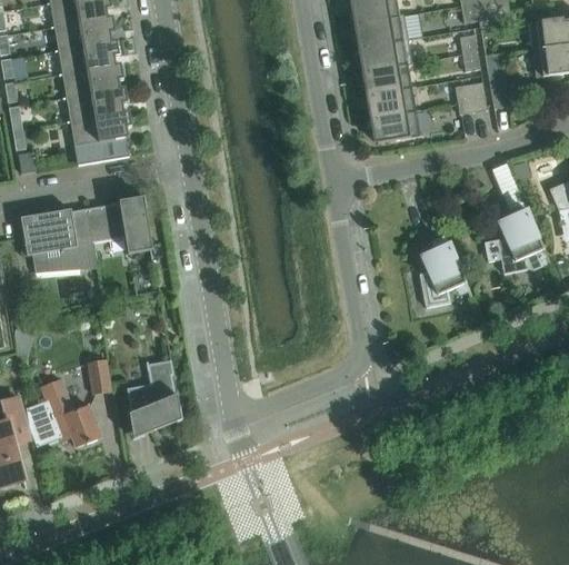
[(59,0),(53,1),(58,25),(108,16),(108,15),(106,7),(111,7),(110,0),(59,0)]
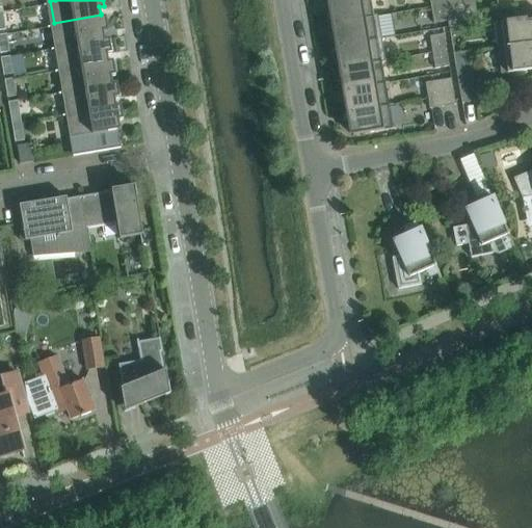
[(373,14),(373,11),(371,0),(326,0),(327,8),(331,7),(334,20),(334,21),(373,14)]
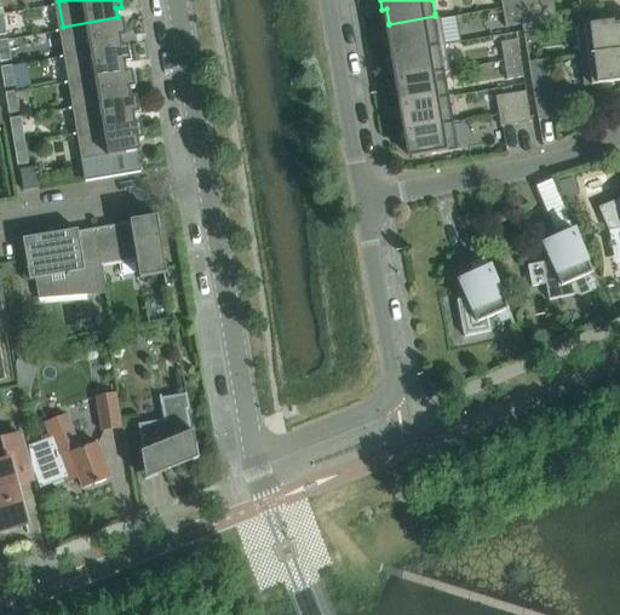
[(555,10),(554,0),(518,0),(518,3),(520,15),(555,10)]
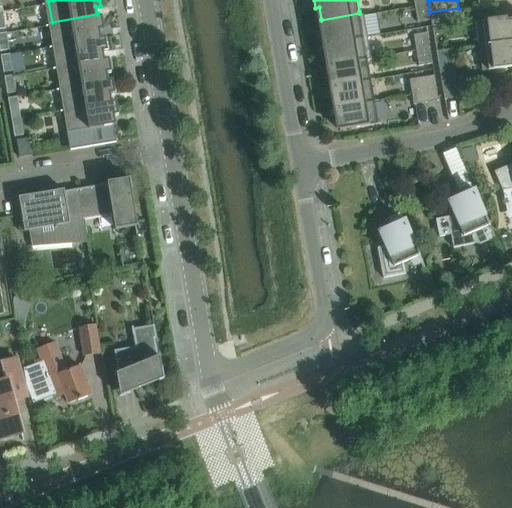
[(430,17),(429,12),(428,2),(414,4),(417,19),(430,17)]
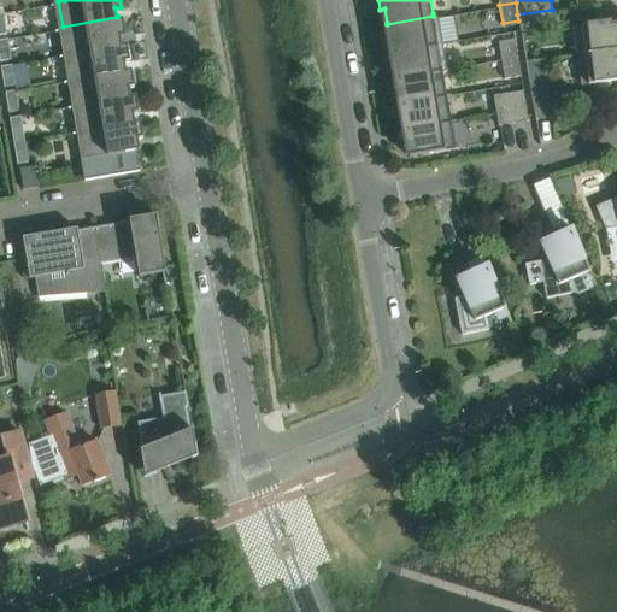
[(554,27),(552,10),(517,15),(518,21),(519,30),(554,27)]
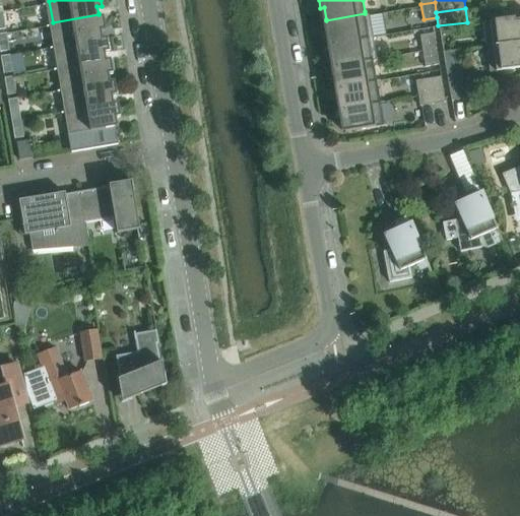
[(373,35),(369,12),(369,10),(365,11),(365,13),(326,20),(326,19),(322,19),(324,29),(327,29),(329,41),(329,42),(373,35)]
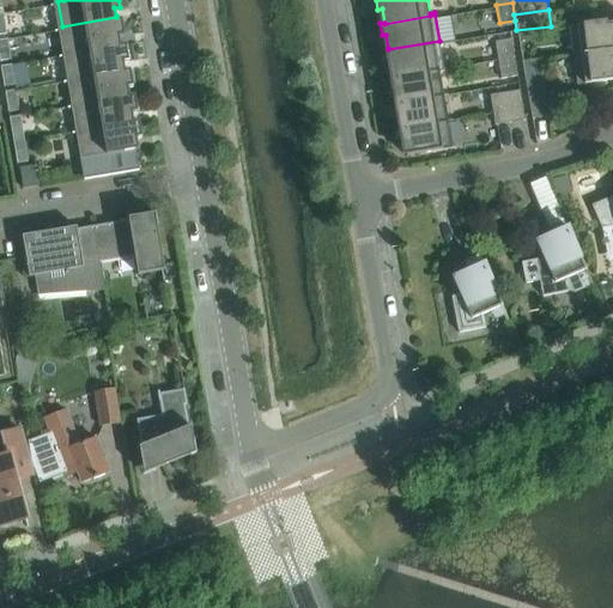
[(116,17),(62,26),(66,52),(120,42),(119,34),(125,32),(121,16),(116,16),(116,17)]
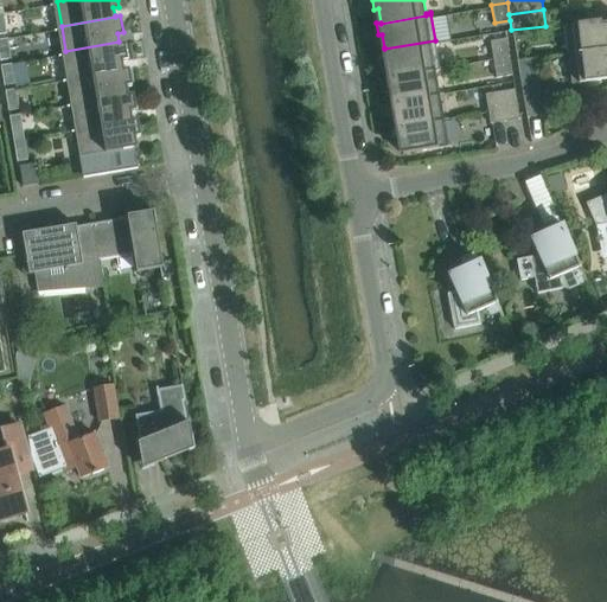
[(606,46),(606,15),(564,21),(568,51),(606,46)]
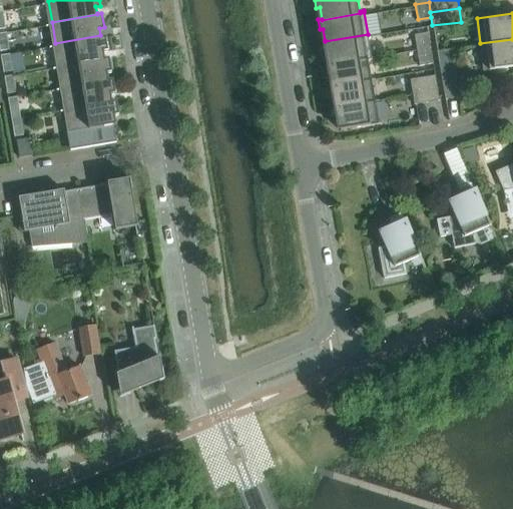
[(0,48),(9,47),(6,30),(0,30),(0,48)]
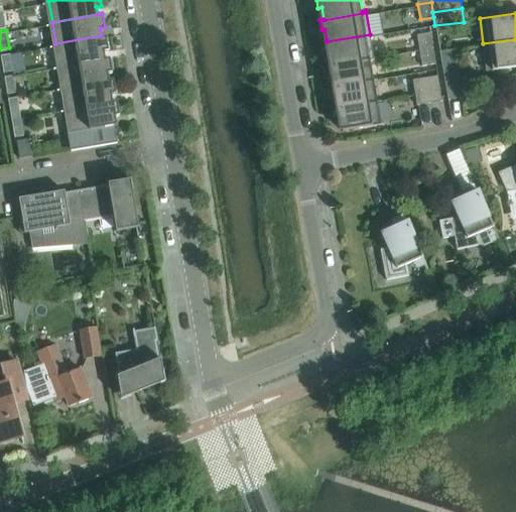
[(432,45),(429,30),(416,32),(419,48),(432,45)]
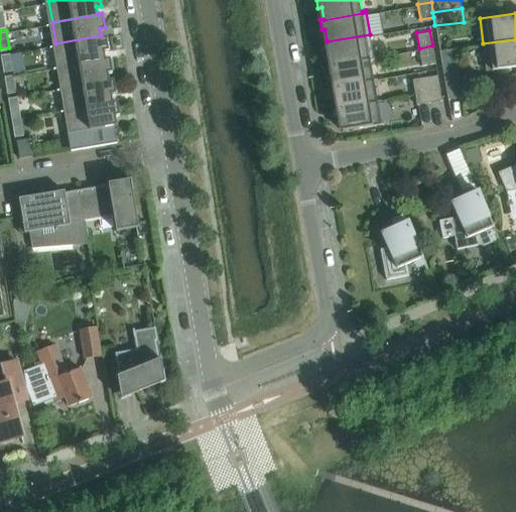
[(101,35),(55,43),(59,66),(105,57),(105,56),(104,49),(108,48),(106,35),(106,34),(101,35)]
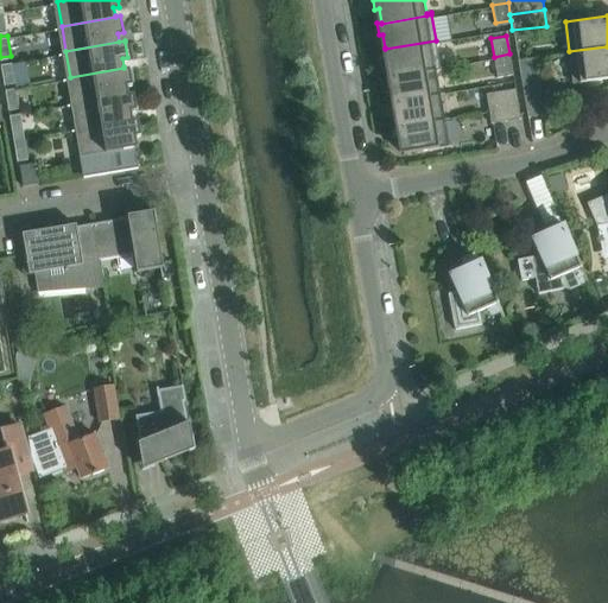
[(439,67),(436,40),(385,49),(385,48),(381,49),(384,59),(387,59),(390,74),(390,75),(436,67),(439,67)]
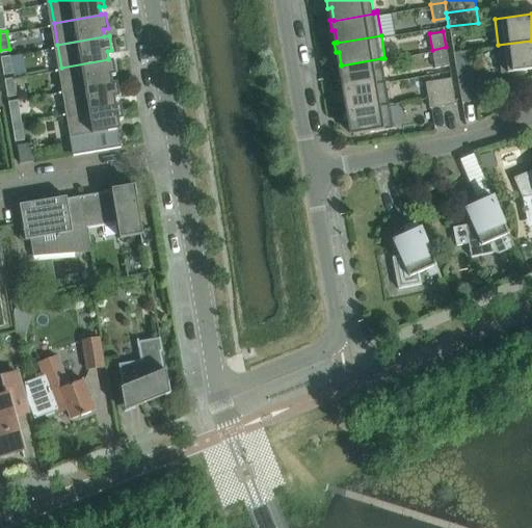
[(531,67),(531,41),(498,45),(501,71),(531,67)]
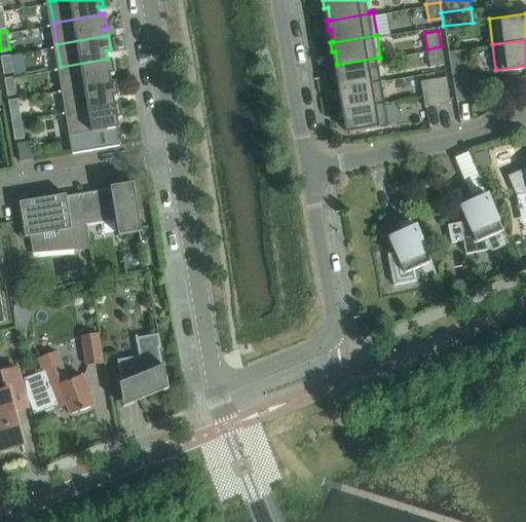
[(444,63),(441,46),(427,49),(429,65),(444,63)]
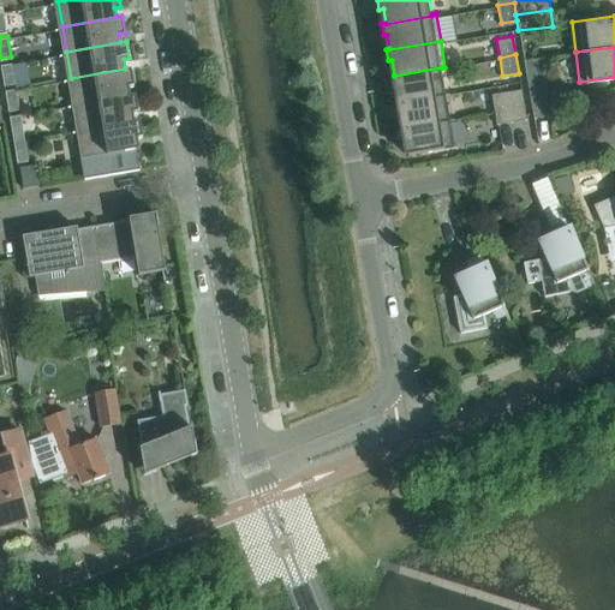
[(15,82),(11,61),(0,63),(4,83),(15,82)]
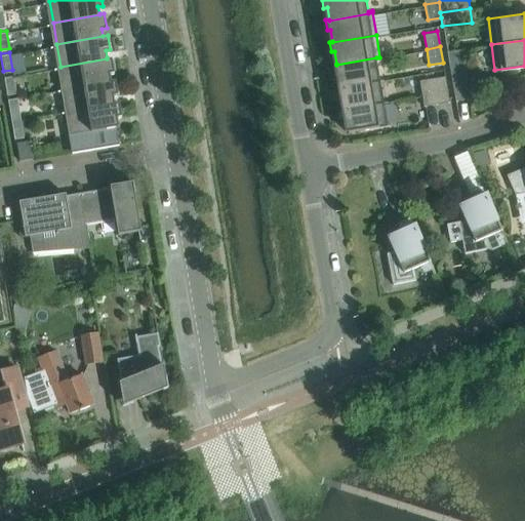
[(15,57),(16,73),(28,73),(28,56),(15,57)]
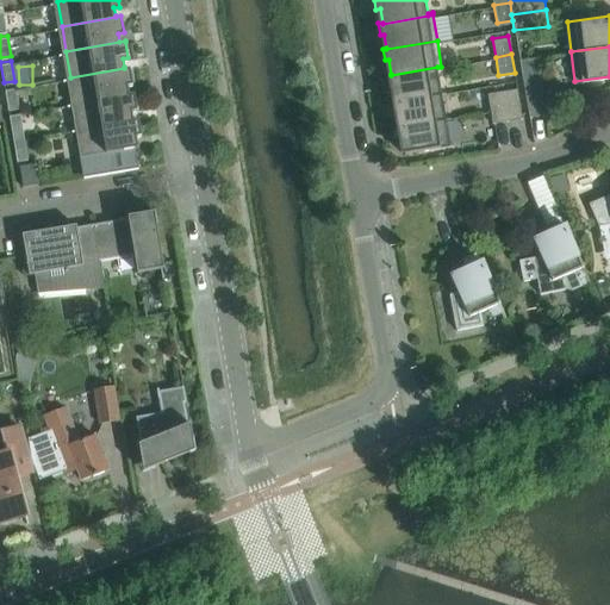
[(124,68),(70,78),(74,103),(129,93),(129,92),(126,83),(132,83),(129,67),(129,66),(124,67),(124,68)]
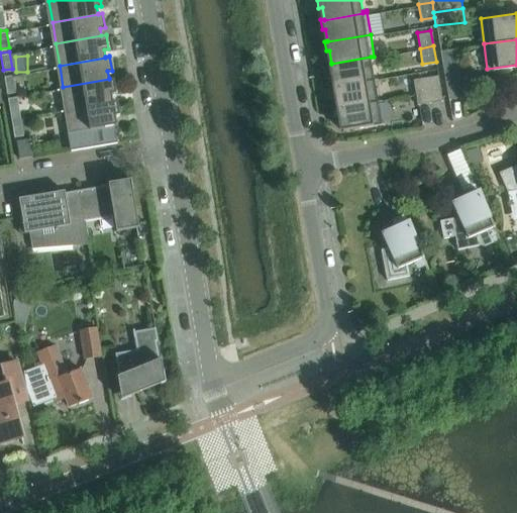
[(374,78),(371,57),(331,64),(331,63),(328,63),(329,73),(333,72),(335,84),(335,85),(374,78)]
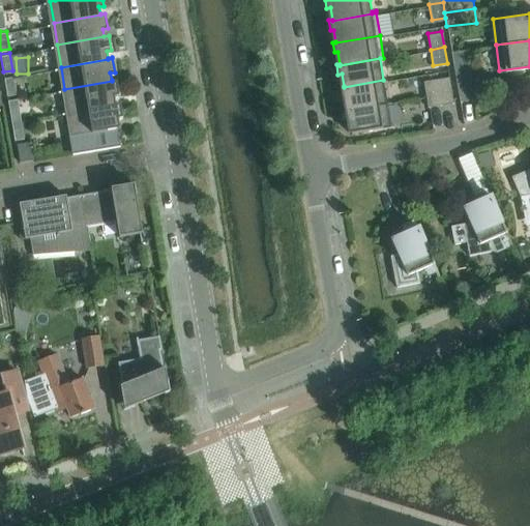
[(474,97),(469,68),(454,71),(460,100),(474,97)]
